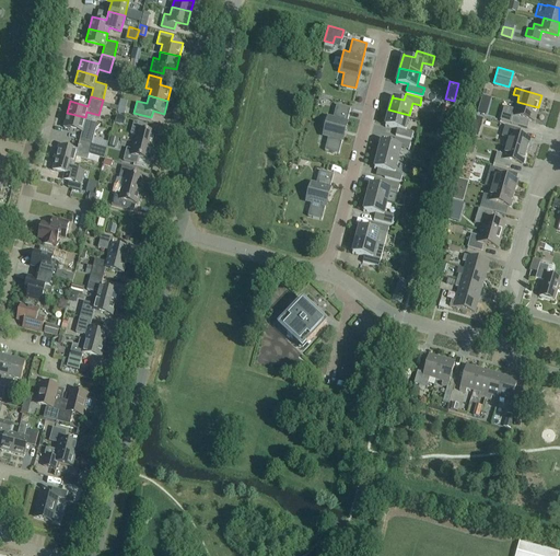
[(339,151),(350,106),(336,102),(333,115),(327,114),(322,135),(327,136),(325,148),(339,151)]
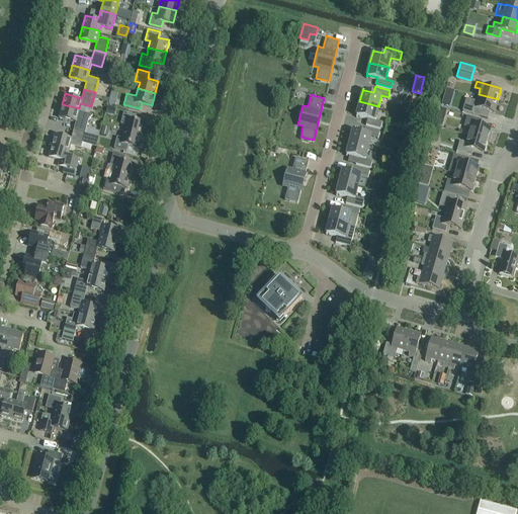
[(495,110),(498,99),(479,94),(477,99),(467,96),(466,98),(462,108),(479,113),(481,106),(495,110)]
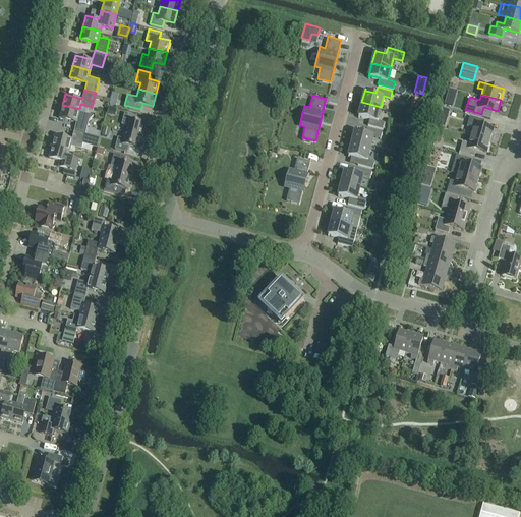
[(417,114),(419,103),(412,101),(409,112),(417,114)]
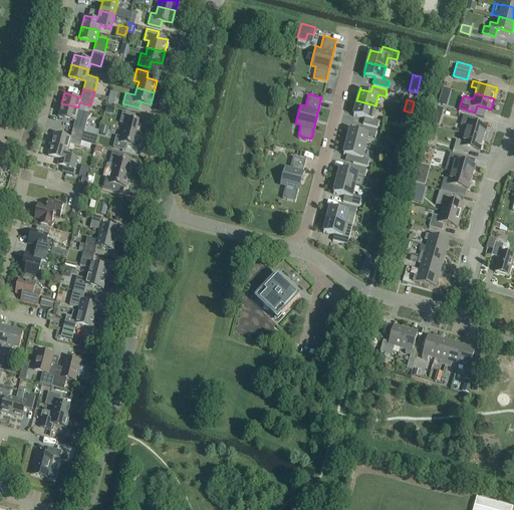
[(372,116),(375,105),(356,100),(353,113),(354,114),(354,112),(364,115),(362,121),(377,125),(379,118),(372,116)]
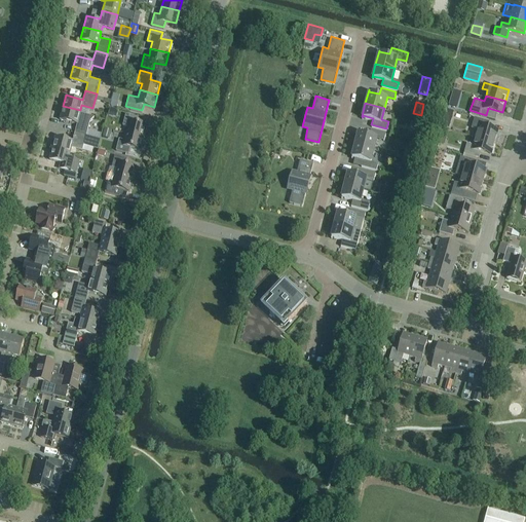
[(95,114),(80,110),(63,106),(60,117),(77,121),(75,131),(86,134),(90,115),(94,115),(95,114)]
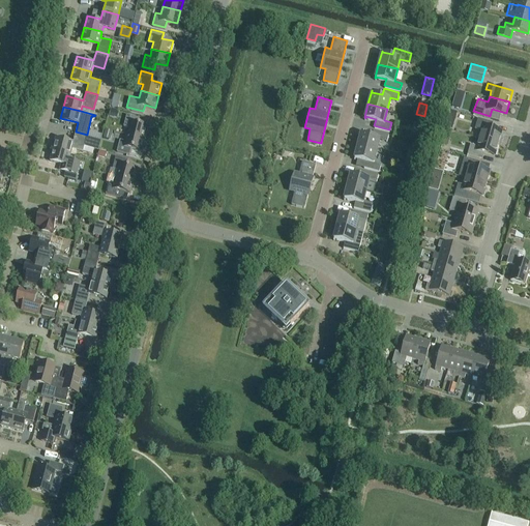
[(454,127),(459,113),(450,111),(446,124),(454,127)]
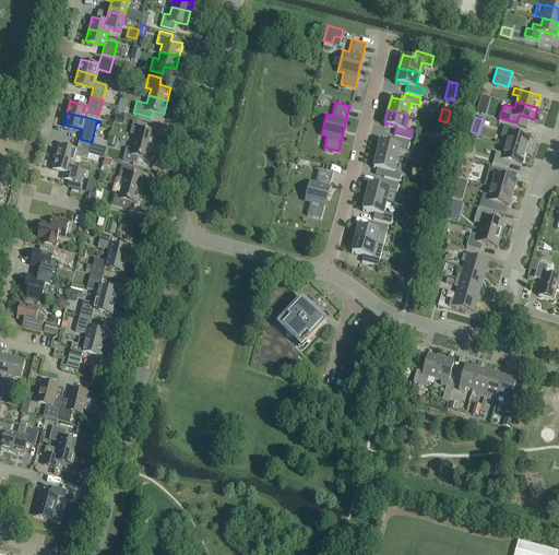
[(133,139),(153,144),(156,131),(144,128),(146,121),(133,118),(130,130),(135,132),(133,139)]
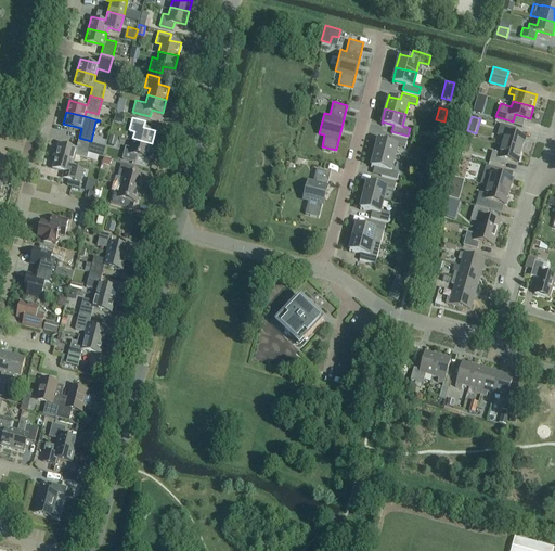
[(502,142),(521,148),(525,135),(512,131),(514,125),(501,122),(498,132),(505,135),(502,142)]
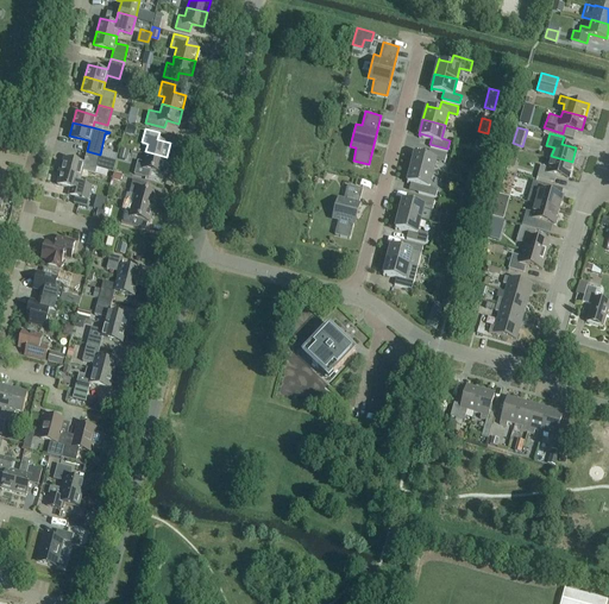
[(481,136),(476,152),(484,155),(488,137),(481,136)]
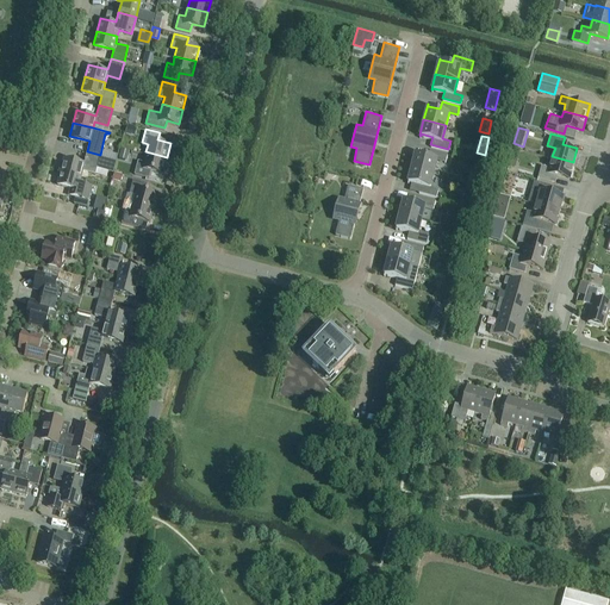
[(411,166),(434,172),(437,157),(446,160),(447,153),(430,148),(428,155),(416,151),(416,150),(411,166)]
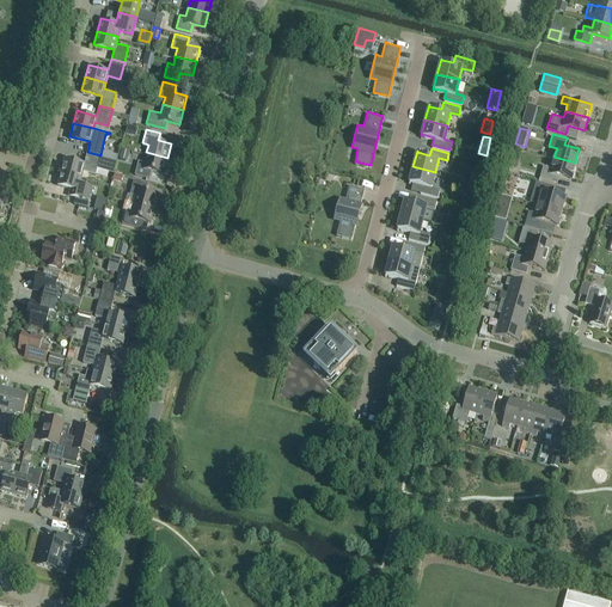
[(117,159),(101,155),(87,152),(84,161),(65,157),(61,170),(81,175),(83,169),(96,172),(97,166),(114,171),(117,159)]
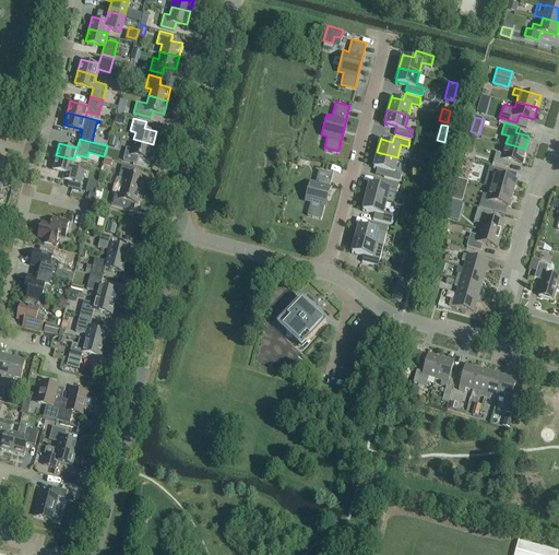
[(149,157),(153,144),(133,139),(132,146),(127,145),(123,157),(137,161),(138,154),(149,157)]
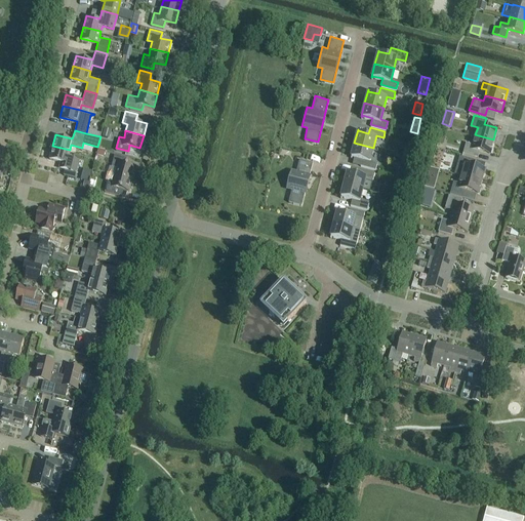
[(489,152),(493,139),(475,134),(473,143),(466,141),(462,151),(475,154),(477,149),(489,152)]
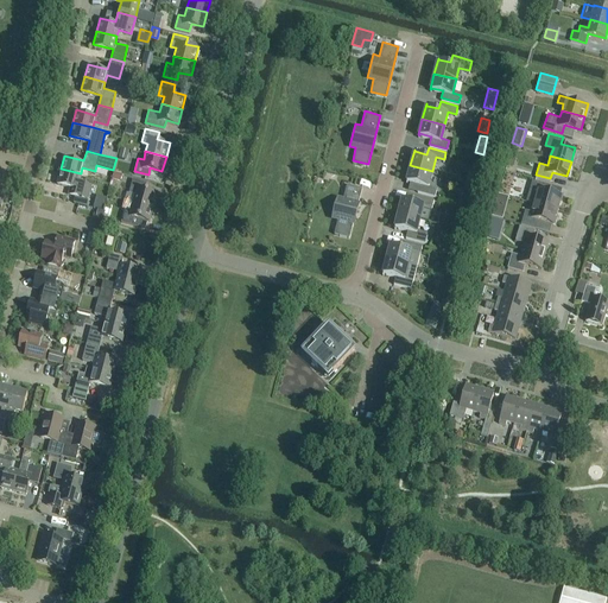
[(429,184),(432,171),(410,165),(406,181),(407,181),(407,179),(419,183),(417,190),(435,195),(437,186),(429,184)]
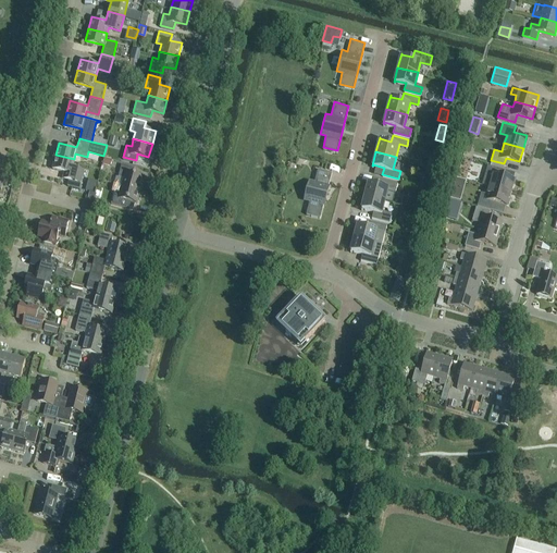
[(73,166),(74,159),(56,155),(52,167),(64,170),(62,176),(69,179),(67,183),(79,186),(84,168),(73,166)]
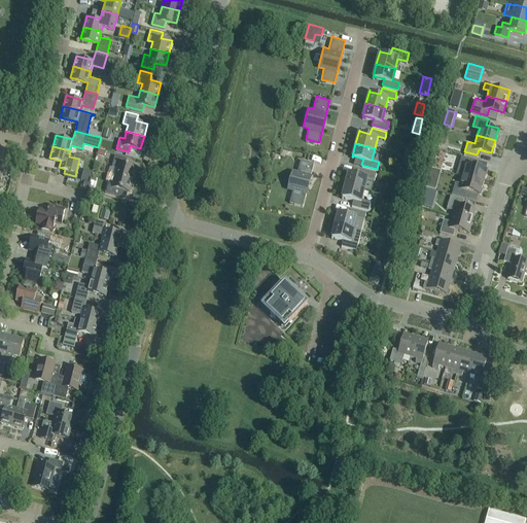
[(115,173),(133,177),(136,166),(126,163),(127,157),(115,153),(112,165),(116,166),(115,173)]
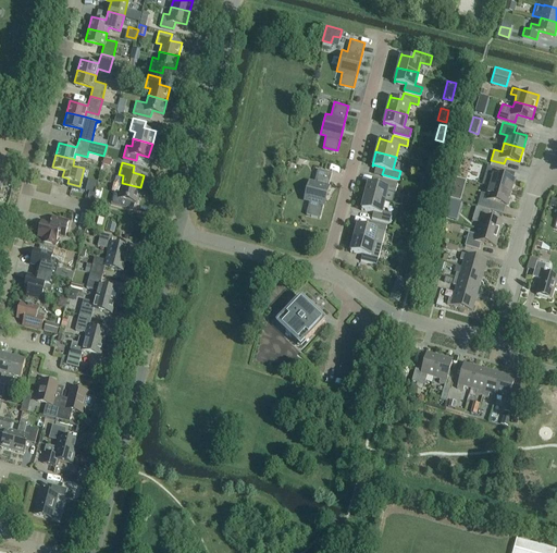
[(490,184),(511,191),(515,177),(500,173),(502,167),(487,163),(484,174),(492,176),(490,184)]
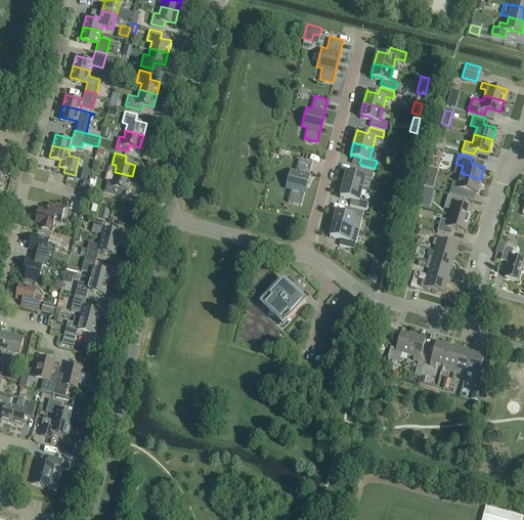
[(301,203),(312,161),(299,158),(296,169),(290,168),(285,187),(291,188),(288,200),(301,203)]
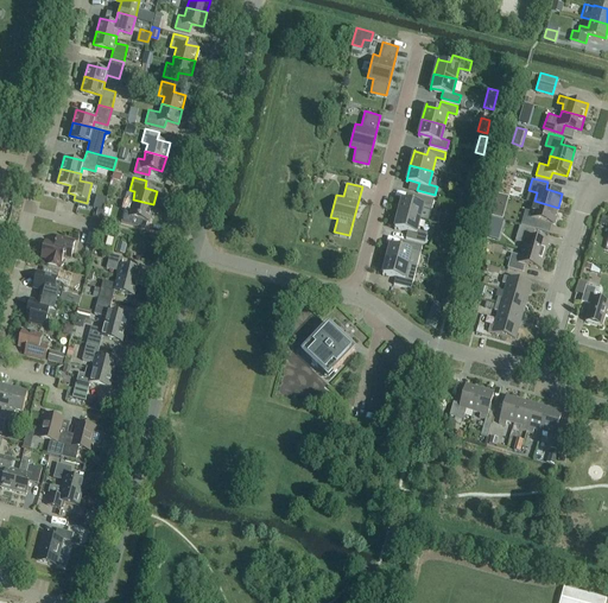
[(403,196),(398,211),(420,216),(429,219),(432,205),(434,197),(417,194),(415,201),(403,197),(403,196)]
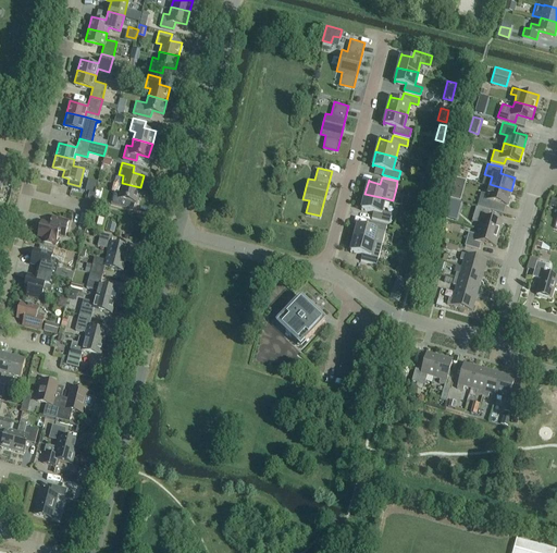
[(137,200),(140,187),(122,183),(120,191),(114,188),(111,201),(126,205),(127,198),(137,200)]
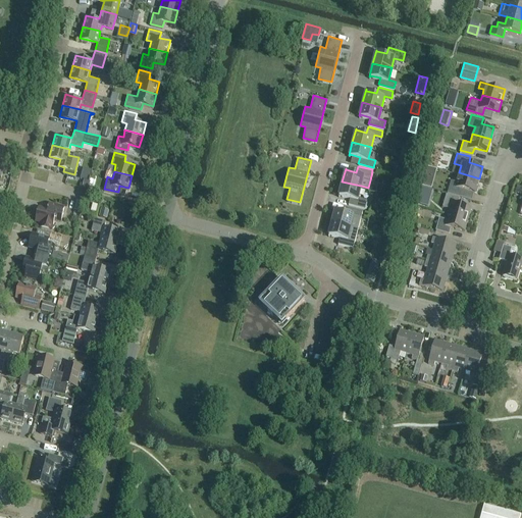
[(459,172),(457,179),(451,178),(448,191),(460,194),(462,187),(475,191),(479,178),(459,172)]
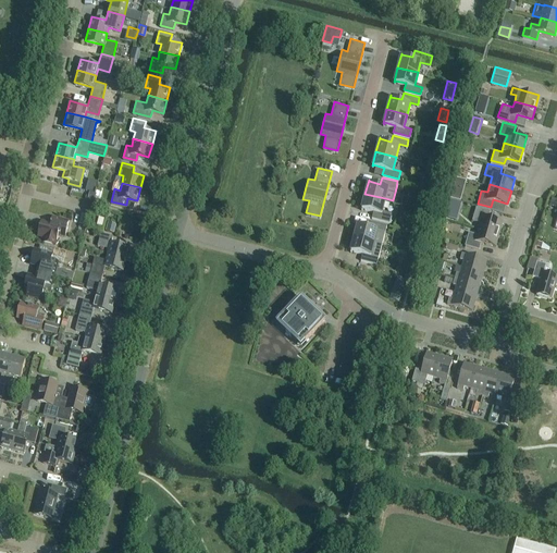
[(364,194),(361,208),(362,208),(362,207),(373,209),(371,217),(390,221),(392,211),(382,209),(385,198),(364,194)]
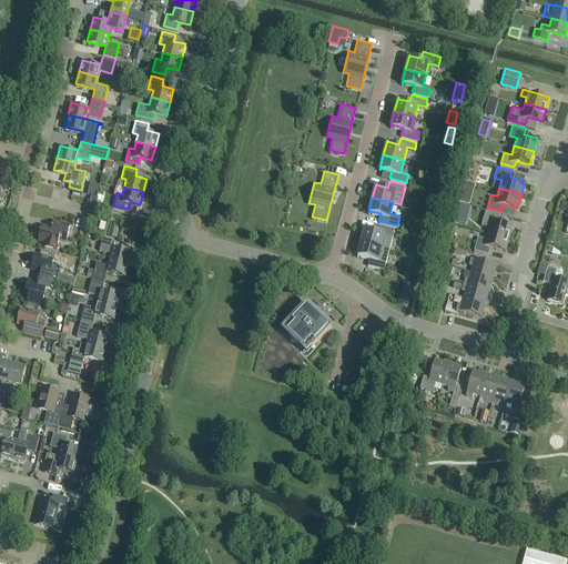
[(487,231),(508,237),(513,224),(497,220),(499,213),(485,209),(482,222),(489,224),(487,231)]
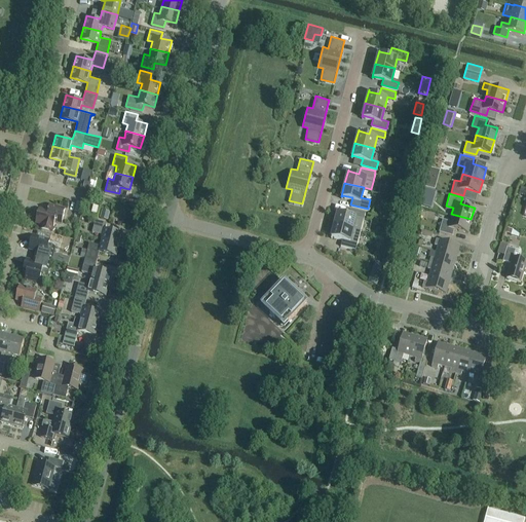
[(61,221),(65,208),(52,204),(50,211),(39,208),(36,219),(43,221),(41,227),(51,229),(54,219),(61,221)]
